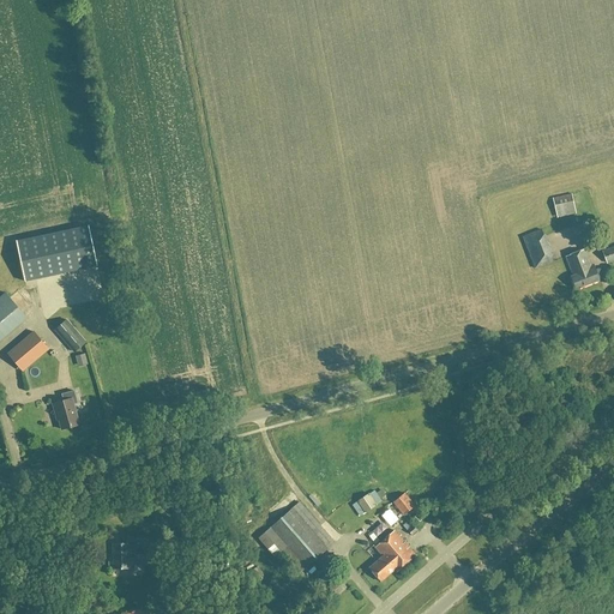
[(572,194),(553,198),(555,211),(575,208),(572,194)]
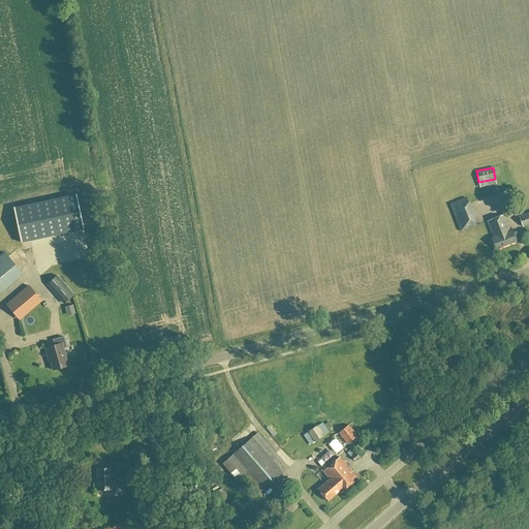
[(0,247),(82,229),(74,195),(0,211),(0,247)]
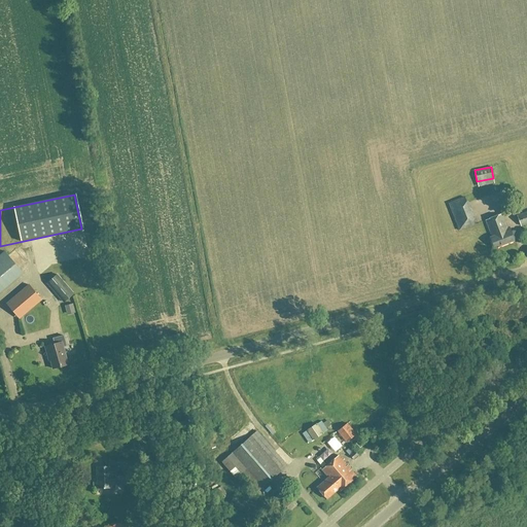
[(476,219),(467,197),(448,204),(459,232),(476,225),(473,220),(476,219)]
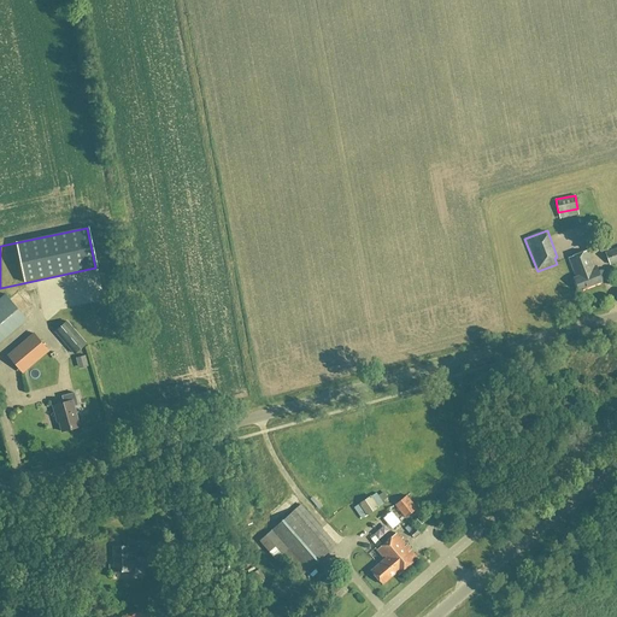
[(616,248),(605,253),(610,265),(616,262),(616,248)]
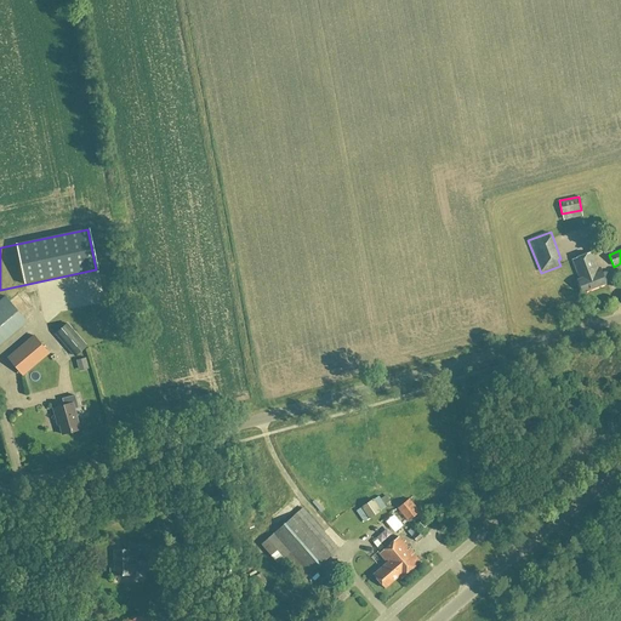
[(607,284),(605,281),(608,280),(610,278),(608,274),(605,273),(603,274),(600,268),(598,269),(592,252),(573,260),(580,279),(577,280),(582,294),(607,284)]
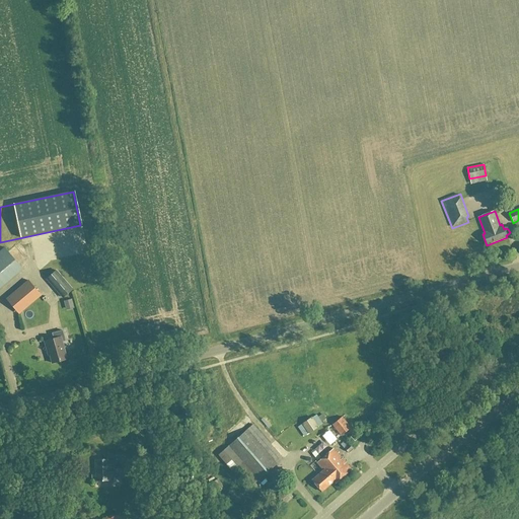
[(0,260),(0,289),(3,292),(26,270),(8,251),(0,260)]
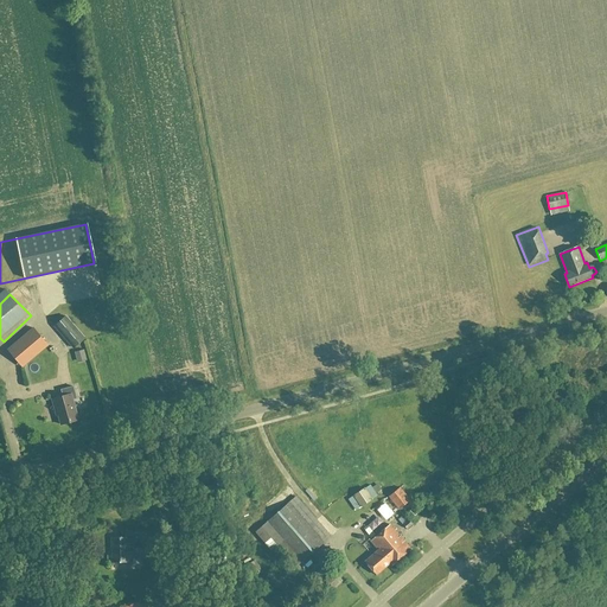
[(85,338),(66,315),(53,327),(74,350),(85,338)]
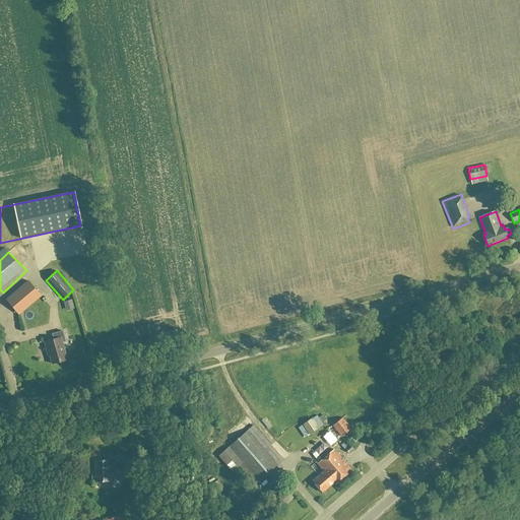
[(28,282),(14,295),(24,307),(40,295),(28,282)]
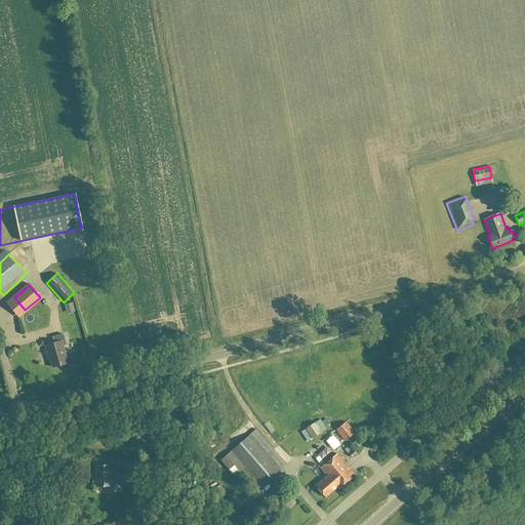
[(68,364),(63,346),(66,345),(64,334),(52,337),(54,342),(45,346),(48,356),(49,356),(52,368),(68,364)]
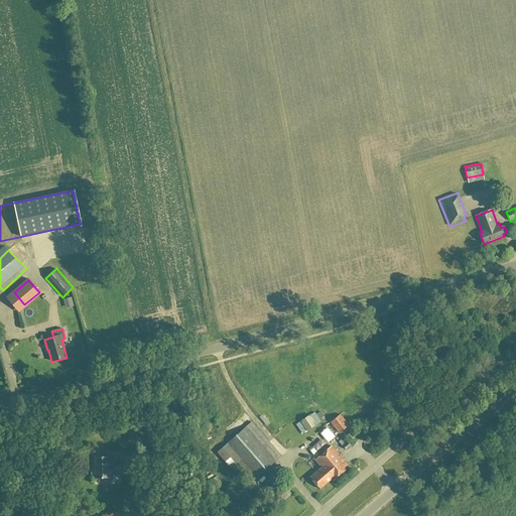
[(295,425),(303,434),(321,421),(314,412),(310,415),(309,415),(295,425)]
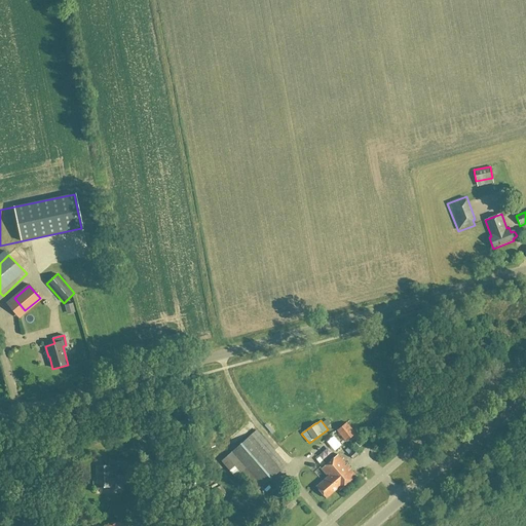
[(337,430),(342,439),(345,442),(349,439),(355,434),(347,422),(337,430)]
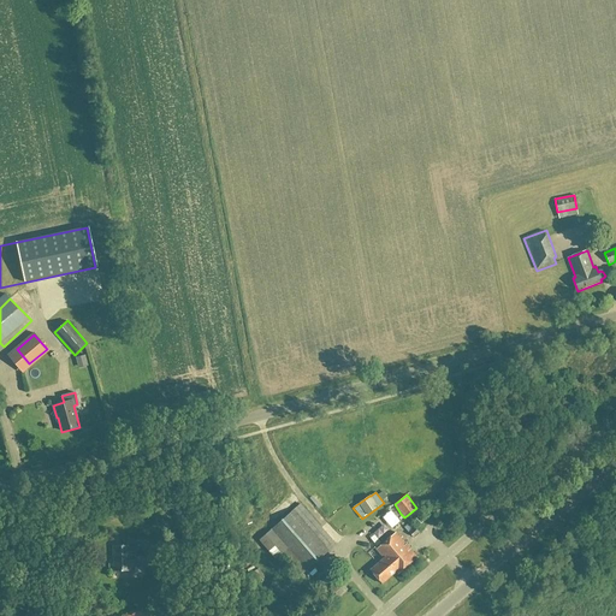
[(157,523),(167,523),(169,507),(158,505),(157,523)]
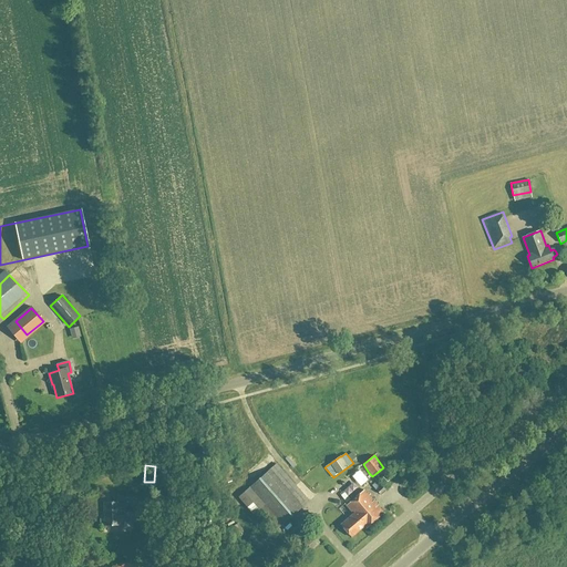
[(269,471),(250,487),(282,524),(302,507),(269,471)]
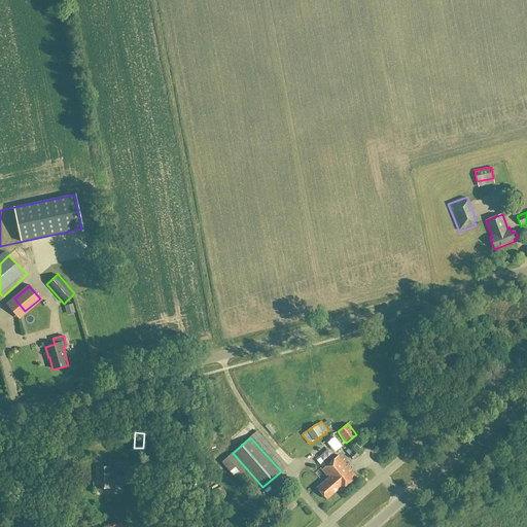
[(317,448),(321,453),(329,447),(325,442),(317,448)]
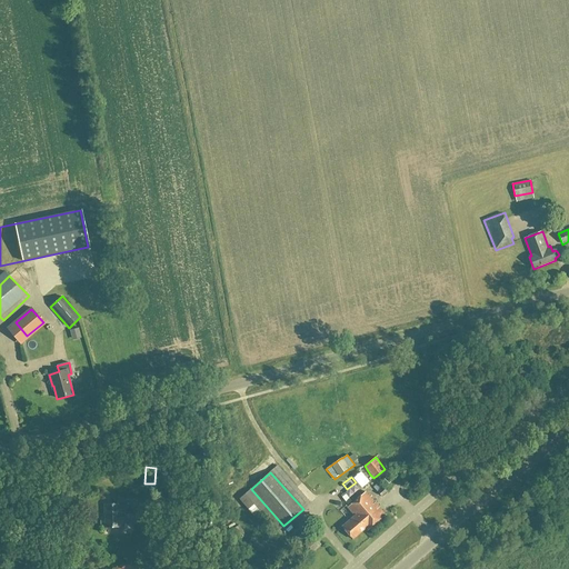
[(119,503),(105,505),(106,521),(101,521),(102,528),(120,528),(120,523),(135,523),(133,510),(133,503),(136,503),(136,492),(119,493),(119,503)]
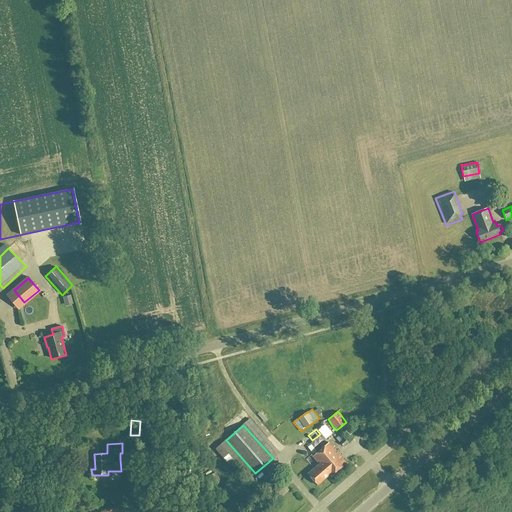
[(323,469),(329,476),(330,477),(346,463),(329,443),(318,452),(329,464),(323,469)]
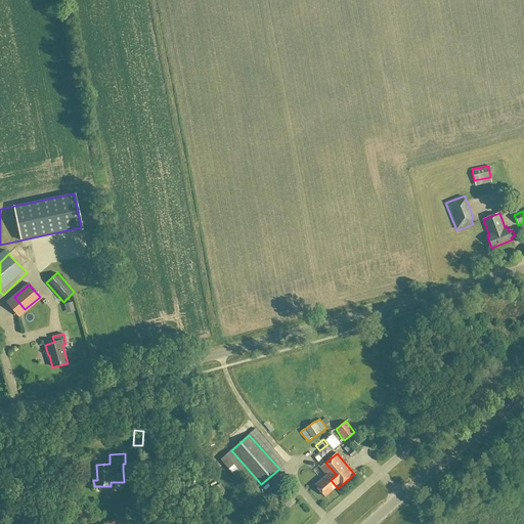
[(337,475),(325,463),(319,468),(326,475),(315,485),(325,497),(337,487),(331,480),(337,475)]
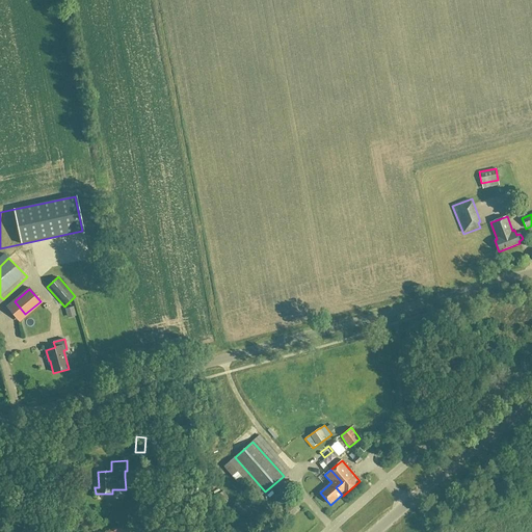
[(274,498),(280,503),(288,495),(284,489),(274,498)]
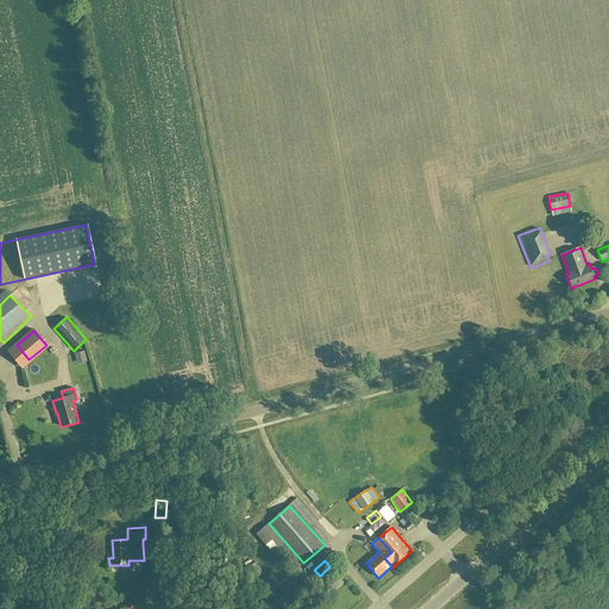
[(251,578),(262,571),(256,563),(245,569),(251,578)]
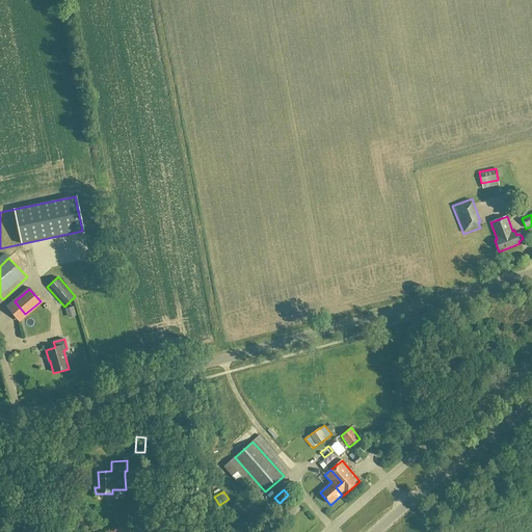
[(289,520),(292,517),(300,510),(293,501),(282,511),(289,520)]
